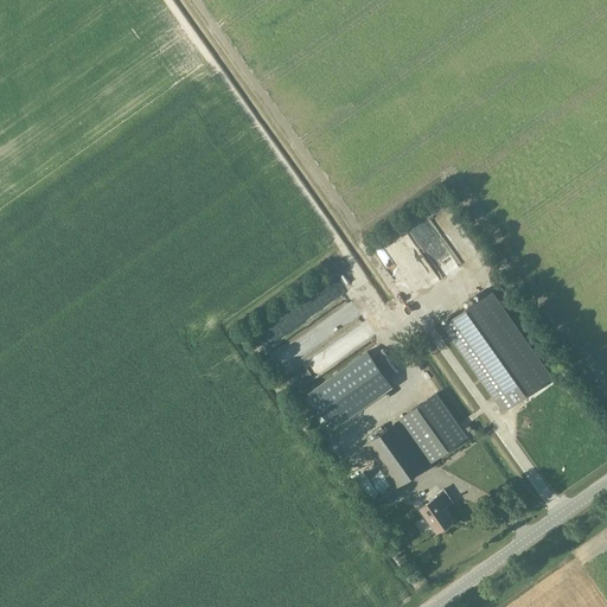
[(438,198),(433,200),(440,210),(443,208),(438,198)]
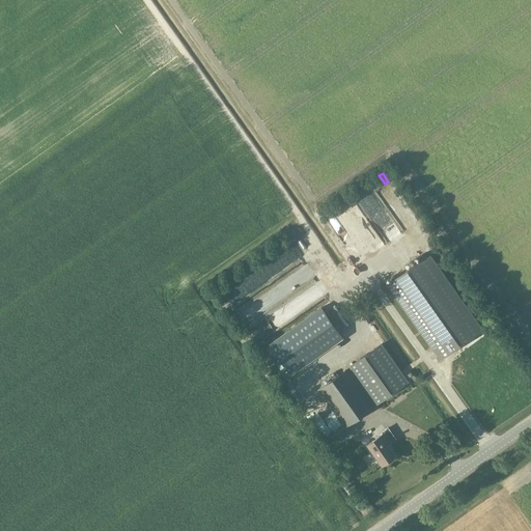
[(346,234),(353,229),(343,216),(337,220),(346,234)]
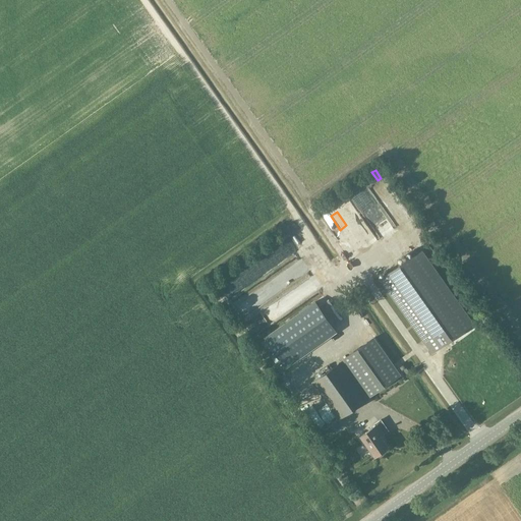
[(380,279),(431,353),(473,324),(421,249),(380,279)]
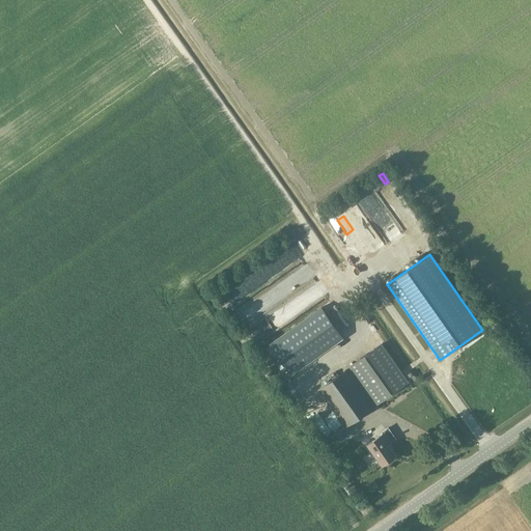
[(243,317),(267,303),(260,294),(238,308),(243,317)]
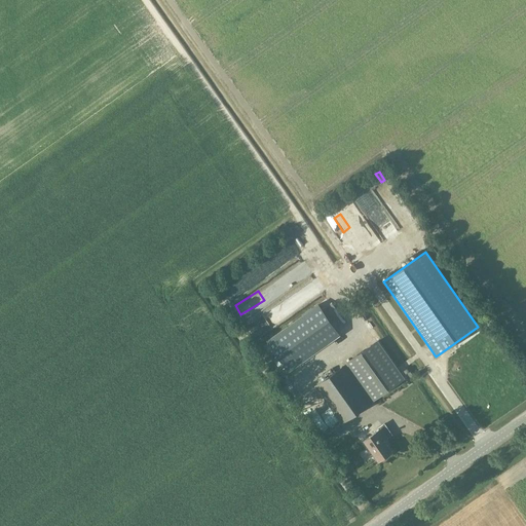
[(318,304),(267,340),(289,371),(340,334),(318,304)]
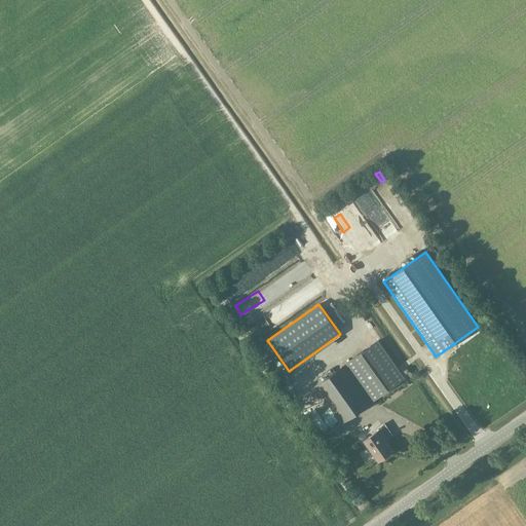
[(347,362),(374,400),(404,379),(377,341),(347,362)]
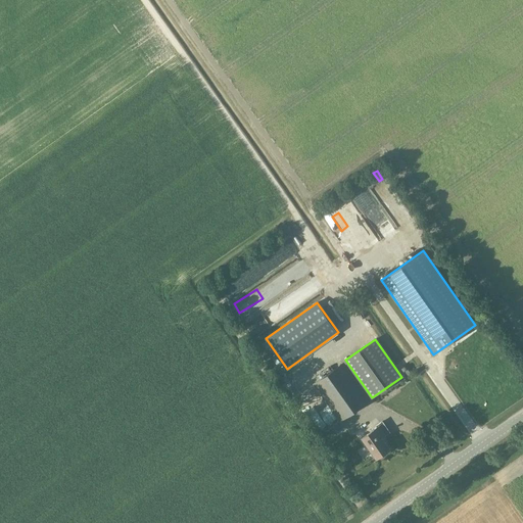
[(339,421),(369,399),(342,363),(313,383),(339,421)]
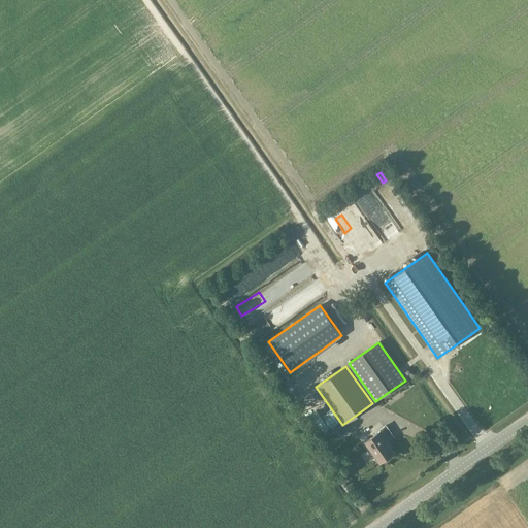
[(381,430),(365,441),(380,462),(393,453),(385,441),(393,436),(385,425),(380,429),(381,430)]
